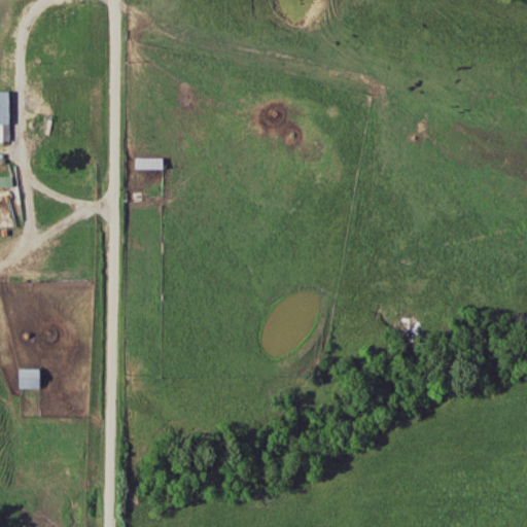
[(8,90),(0,89),(0,140),(8,140),(8,90)]
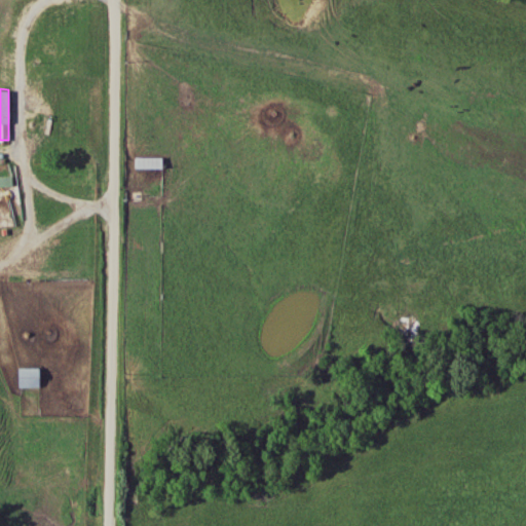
[(0,195),(20,195),(20,159),(0,158),(0,195)]
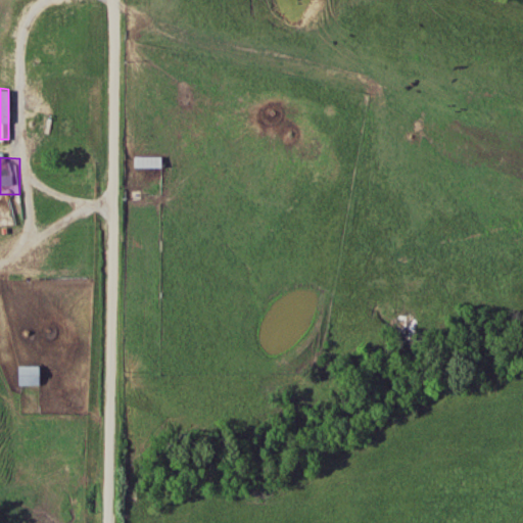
[(134,167),(161,167),(161,157),(134,157),(134,167)]
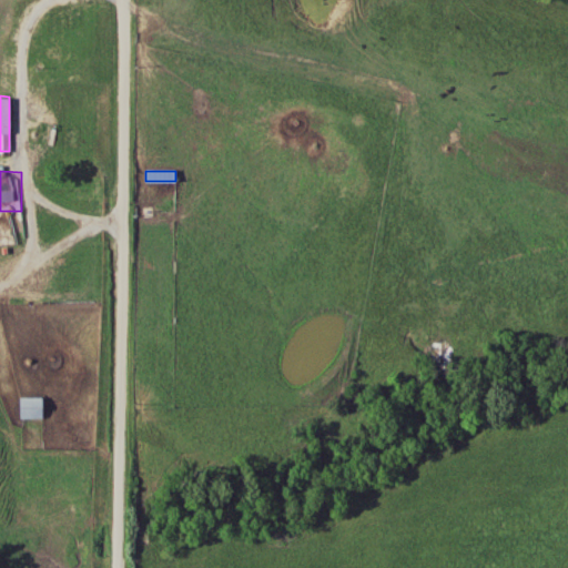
[(20,417),(42,417),(42,396),(20,396),(20,417)]
